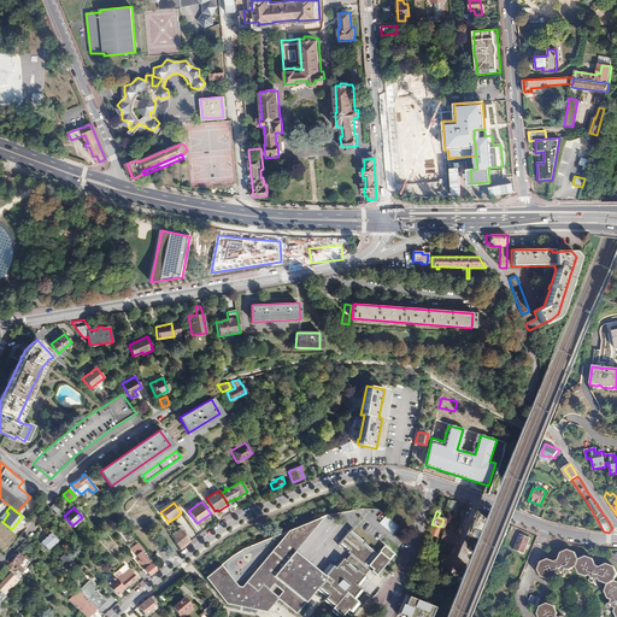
[(383,515),(378,523),(392,533),(398,526),(383,515)]
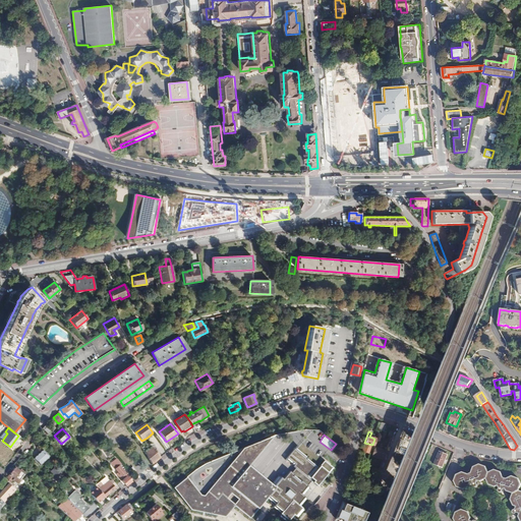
[(243,446),(230,465),(242,475),(250,465),(274,436),(243,446)]
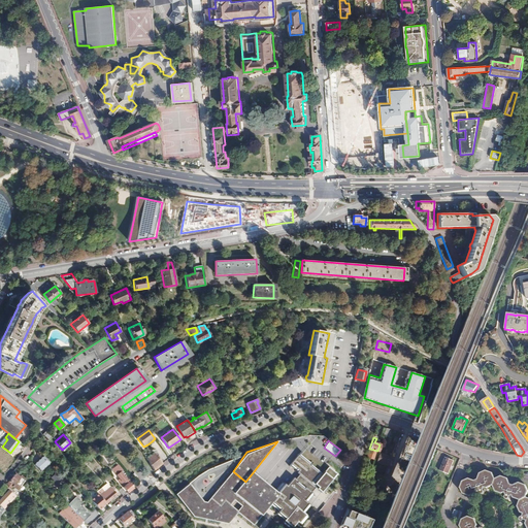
[(282,483),(275,490),(284,497),(282,499),(277,496),(270,505),(278,512),(276,515),(284,521),(282,524),(287,527),(291,527),(297,522),(301,525),(308,517),(304,514),(310,506),(306,502),(314,495),(312,494),(317,489),(321,492),(324,489),(325,490),(337,474),(328,466),(323,473),(311,464),(311,463),(300,454),(300,453),(292,447),(282,460),(297,472),(286,486),(282,483)]
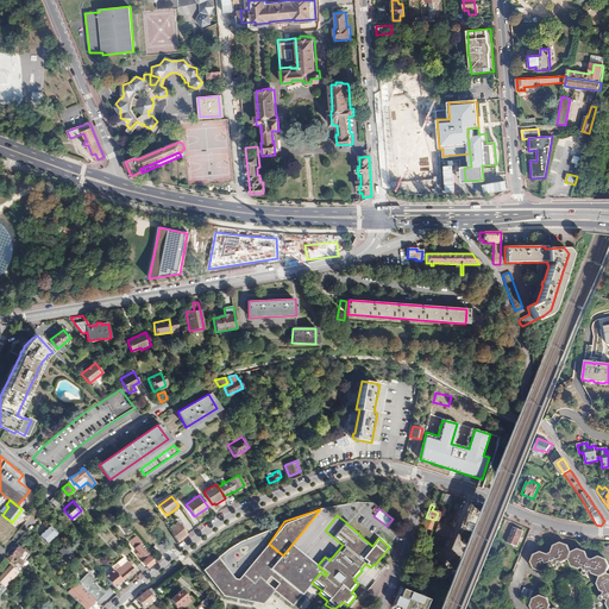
[(169,529),(170,531),(177,542),(183,539),(188,534),(179,523),(169,529)]
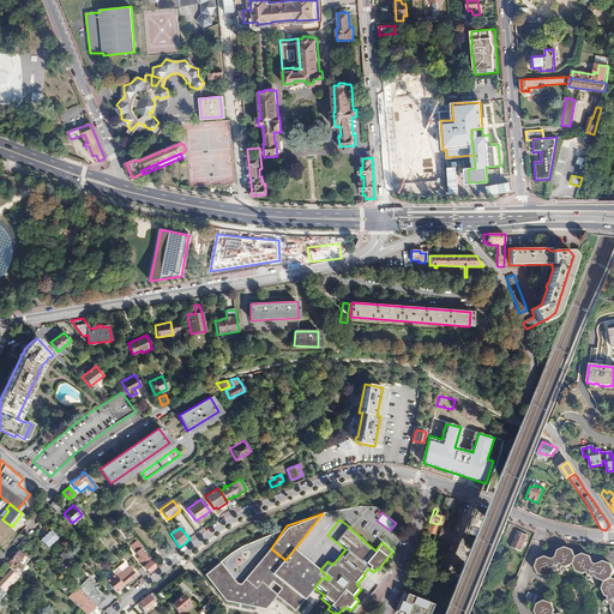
[(455,531),(443,528),(439,537),(451,542),(455,531)]
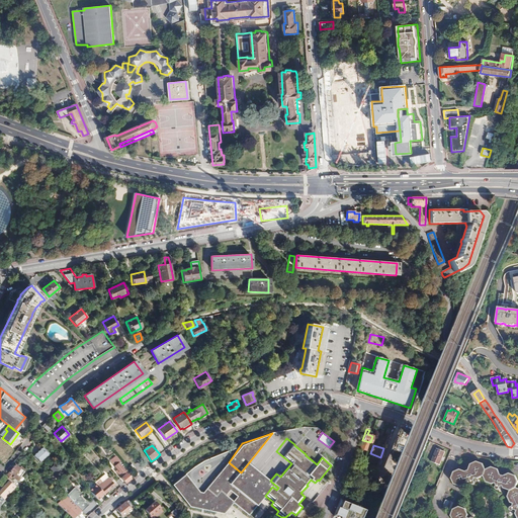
[(49,454),(41,448),(33,456),(39,462),(49,454)]
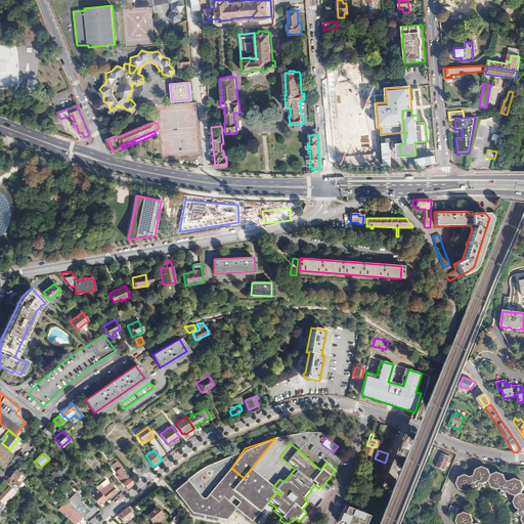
[(449,456),(441,453),(436,467),(444,470),(449,456)]
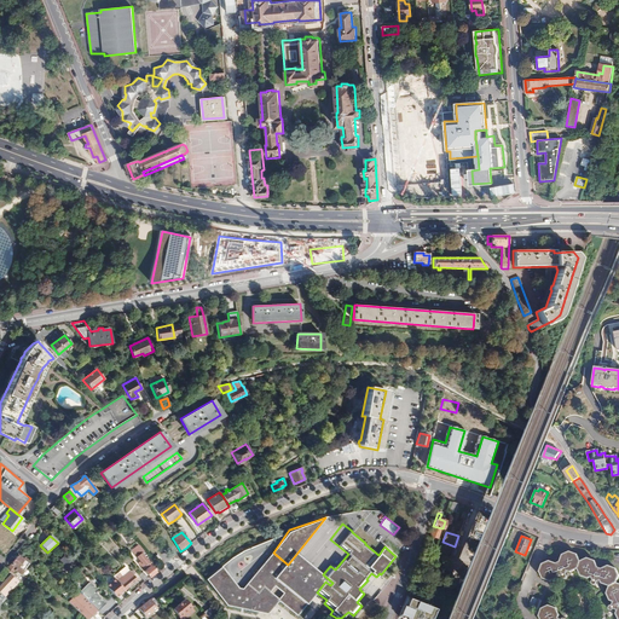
[(139,545),(132,551),(144,566),(148,562),(142,553),(144,550),(139,545)]
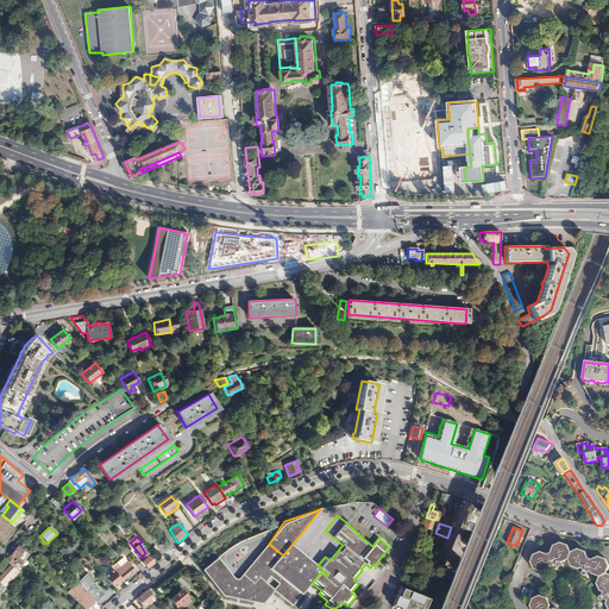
[(560,564),(567,560),(571,567),(578,570),(582,567),(583,571),(582,571),(581,572),(581,573),(581,575),(582,576),(583,577),(584,577),(585,577),(586,576),(586,575),(586,573),(586,572),(589,571),(591,575),(598,577),(596,584),(598,591),(602,592),(601,596),(600,595),(598,596),(597,596),(596,597),(597,600),(597,601),(598,601),(600,601),(601,601),(602,601),(602,600),(606,601),(606,604),(607,608),(608,608),(608,575),(606,573),(608,566),(606,560),(597,557),(591,560),(590,558),(589,557),(588,558),(584,552),(577,550),(570,552),(567,546),(559,542),(552,546),(550,552),(548,552),(547,553),(546,556),(539,552),(532,556),(529,563),(533,570),(540,572),(547,569),(548,566),(551,567),(551,569),(552,570),(552,571),(553,571),(554,571),(556,571),(557,570),(557,569),(557,567),(557,566),(556,566),(556,565),(557,562),(560,564)]
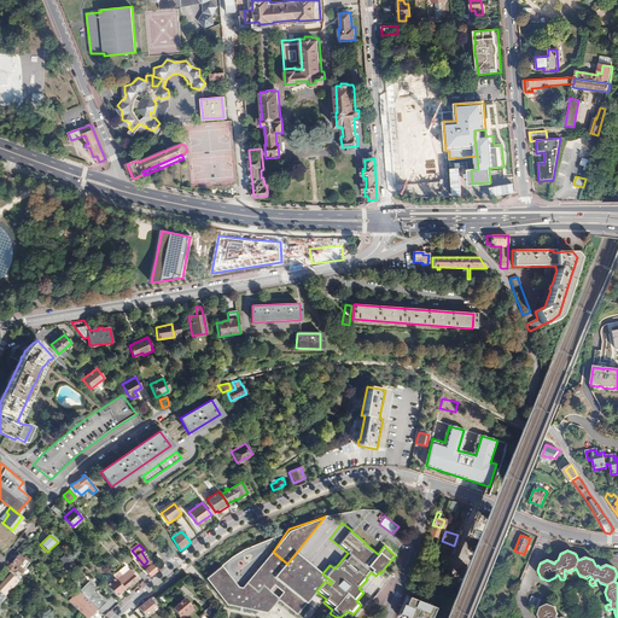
[(297,613),(307,602),(277,576),(287,564),(273,552),(248,583),(258,590),(264,584),(270,589),(273,586),(284,592),(278,599),(297,613)]
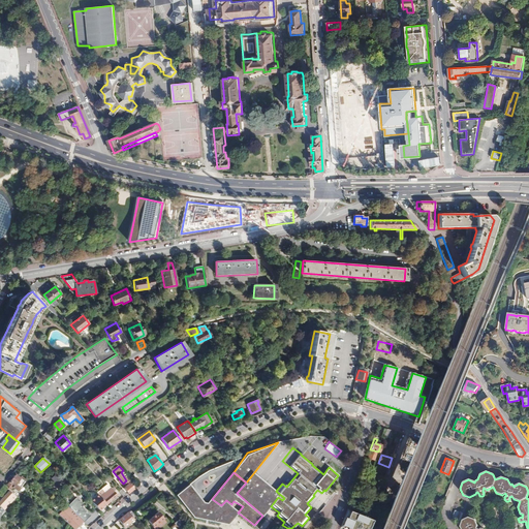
[(262,516),(271,506),(278,497),(282,500),(284,498),(276,491),(254,472),(246,483),(237,493),(262,516)]
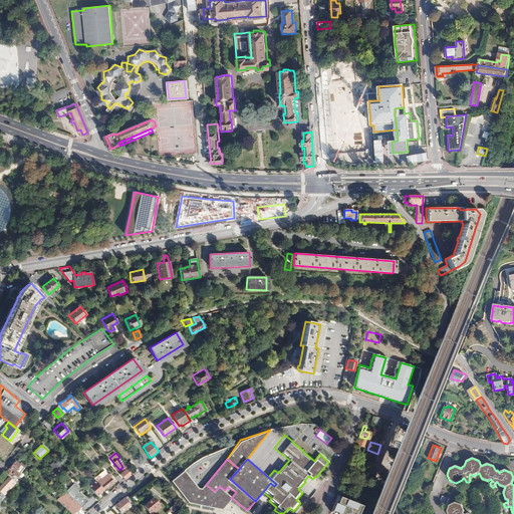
[(15,462),(9,469),(12,472),(11,473),(15,477),(24,468),(20,464),(19,465),(15,462)]
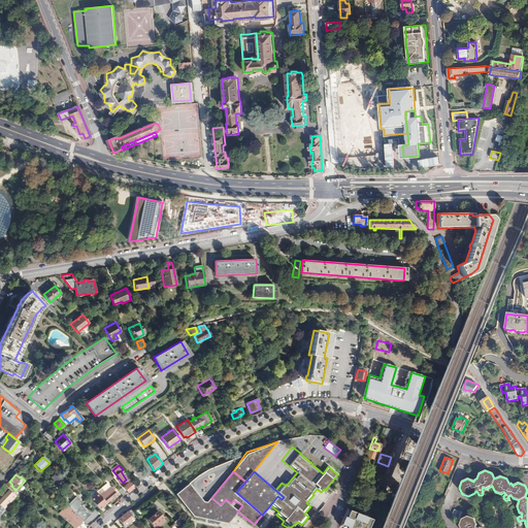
[(52,485),(58,482),(54,475),(48,479),(52,485)]
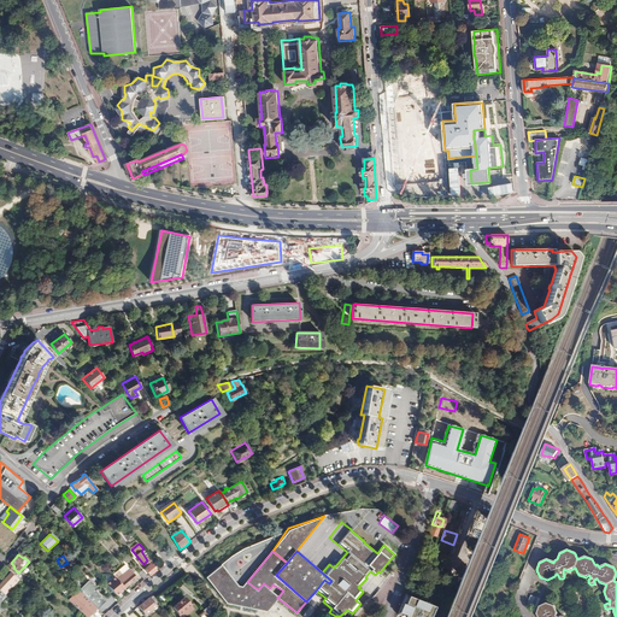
[(151,564),(144,569),(150,575),(157,570),(151,564)]
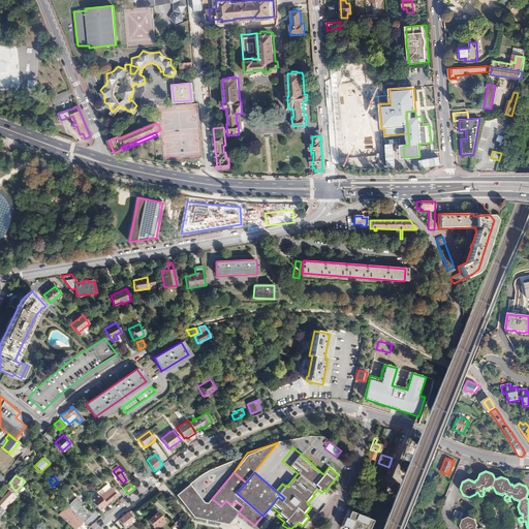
[(221,505),(212,499),(208,503),(204,502),(189,485),(176,495),(194,517),(229,524),(238,512),(231,504),(226,500),(221,505)]
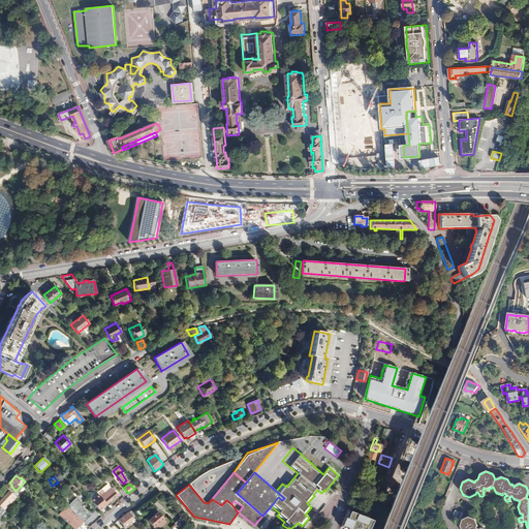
[(100,489),(96,493),(100,497),(106,504),(117,496),(110,488),(103,493),(100,489)]
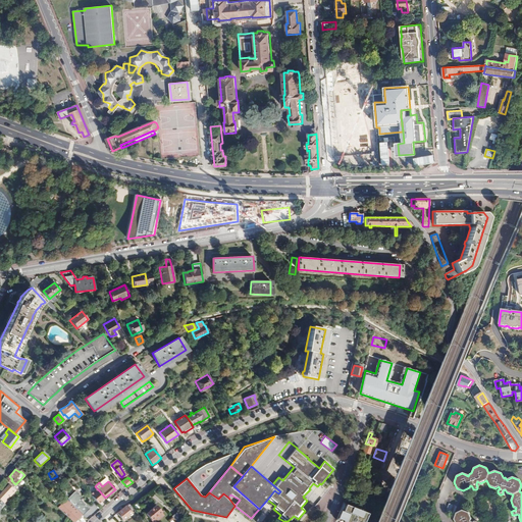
[(15,489),(8,483),(0,492),(0,491),(0,500),(3,503),(15,489)]
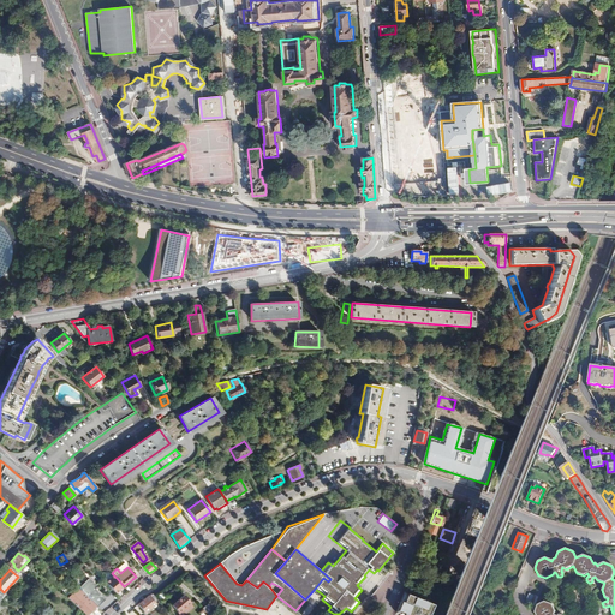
[(76,586),(77,587),(87,578),(85,577),(76,586)]
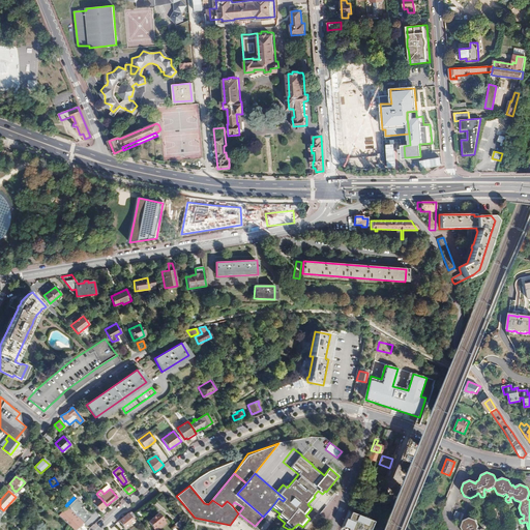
[(66,506),(67,508),(82,523),(88,516),(80,507),(82,506),(75,498),(66,506)]
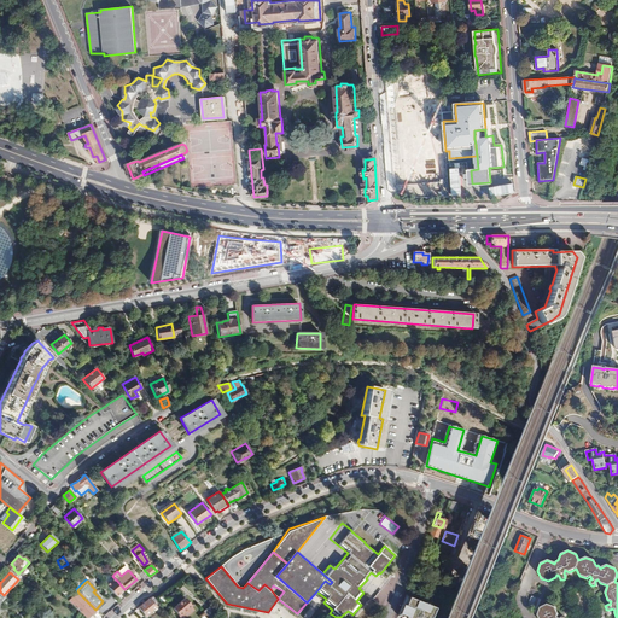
[(117,581),(109,588),(116,596),(124,589),(117,581)]
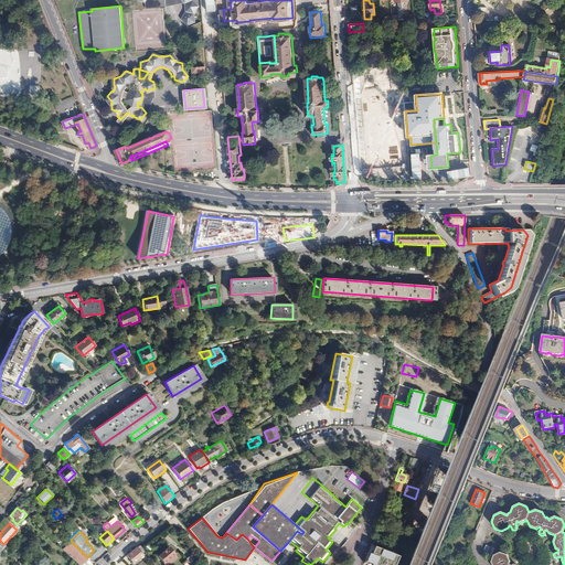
[(72,542),(63,550),(73,560),(74,560),(80,564),(85,560),(87,557),(84,554),(72,542)]
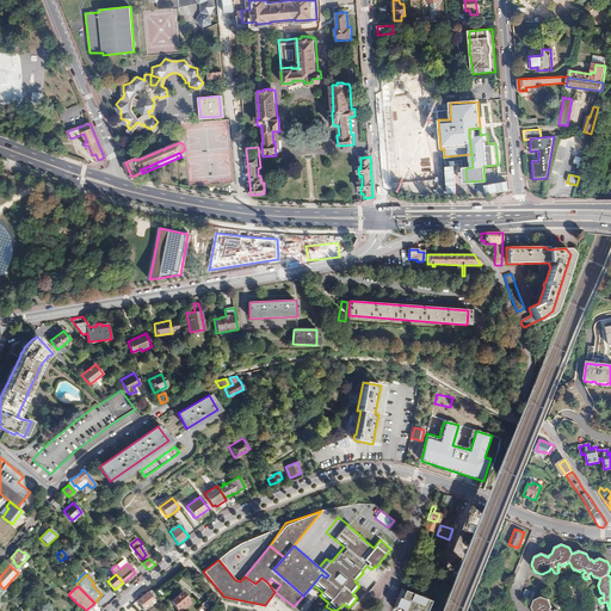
[(147,592),(137,600),(144,610),(154,600),(156,598),(153,593),(150,591),(148,592),(147,592)]
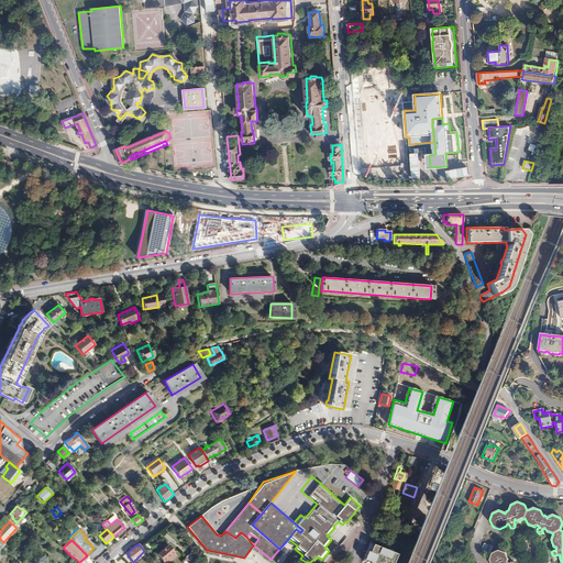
[(174,552),(168,545),(157,554),(164,562),(168,562),(177,556),(174,552)]
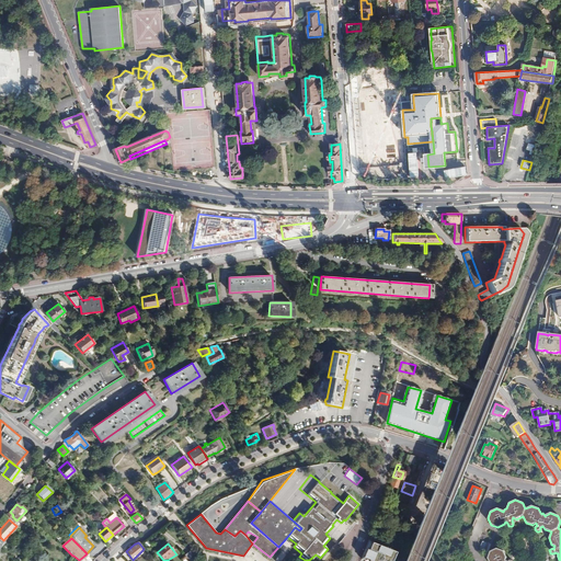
[(392,560),(396,556),(368,545),(362,560),(392,560)]
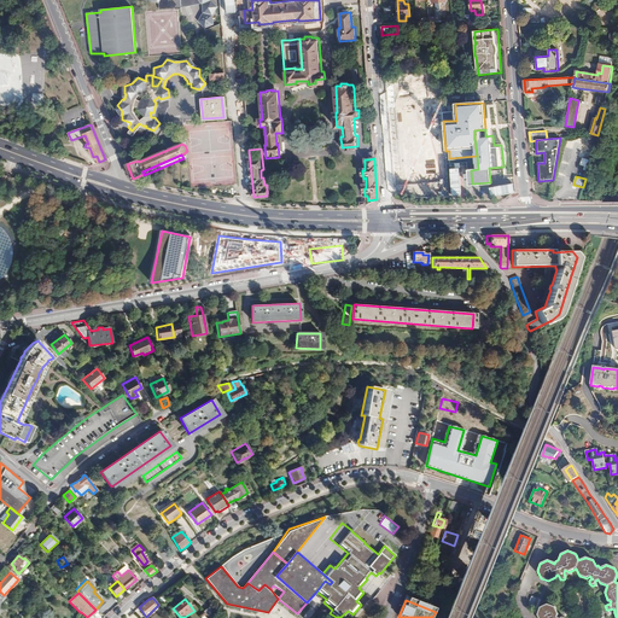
[(299,613),(305,617),(309,617),(316,608),(308,602),(299,613)]
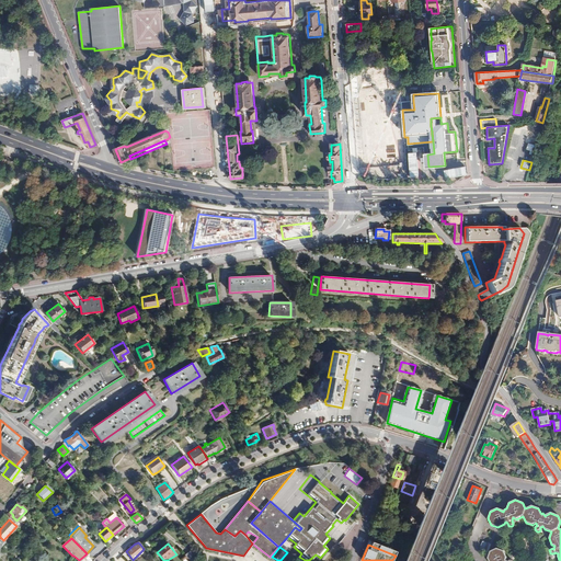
[(511,560),(512,560),(511,560),(510,560),(508,560),(507,560),(504,560),(506,558),(503,551),(496,549),(490,551),(488,558),(488,560),(511,560)]
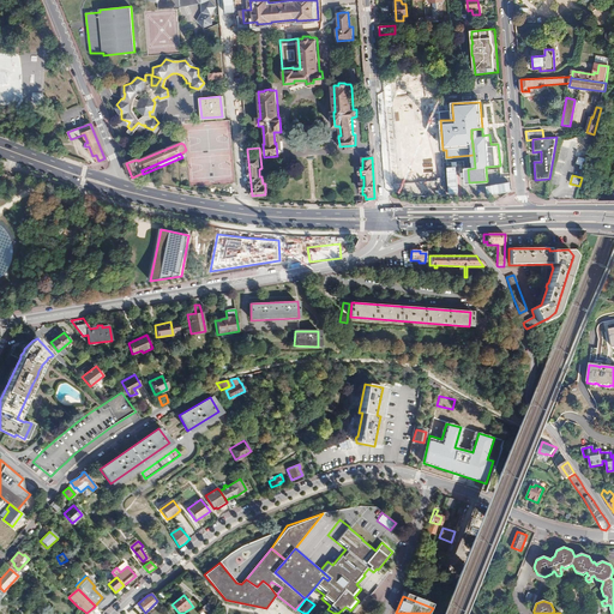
[(211,603),(204,609),(206,613),(210,613),(216,609),(211,603)]
